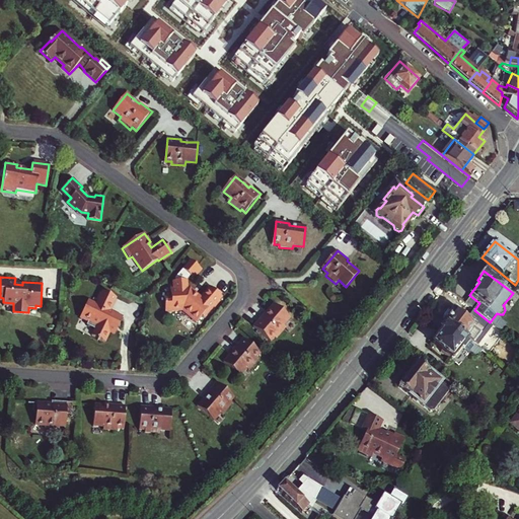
[(201,297),(190,288),(187,288),(186,280),(173,281),(173,289),(169,290),(170,298),(163,299),(164,312),(182,311),(196,322),(201,316),(203,318),(212,307),(218,300),(221,296),(210,287),(201,297)]
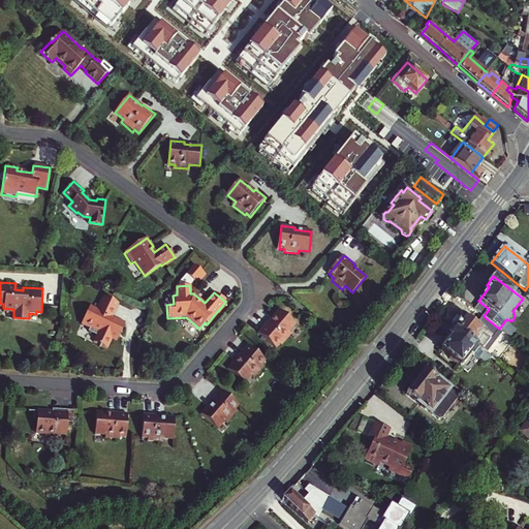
[(121,332),(125,323),(112,317),(118,304),(104,298),(103,301),(101,300),(98,306),(100,307),(99,309),(98,312),(89,308),(83,322),(91,327),(89,330),(88,333),(97,337),(94,343),(107,349),(113,339),(115,340),(119,331),(121,332)]
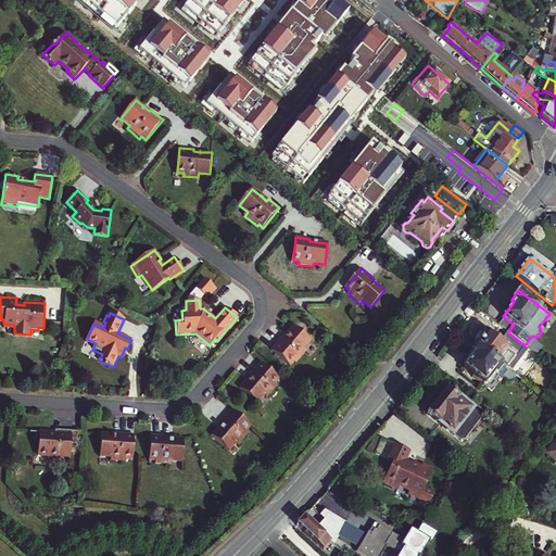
[(307,353),(304,351),(311,342),(293,327),(285,337),(281,341),(280,340),(270,351),(290,368),(294,363),(297,365),(307,353)]
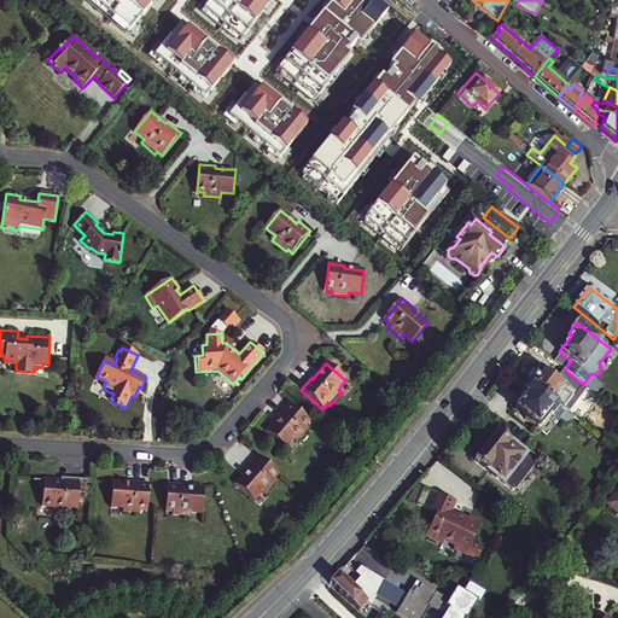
[(511,367),(503,375),(528,395),(517,409),(526,417),(526,418),(536,426),(548,410),(564,423),(567,423),(572,417),(563,408),(531,383),(511,367)]
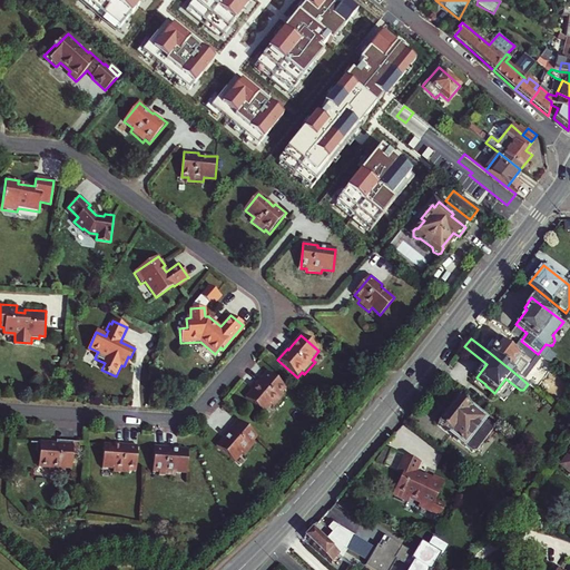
[(490,353),(519,376),(523,372),(538,383),(542,375),(529,365),(538,354),(521,341),(512,352),(499,342),(490,353)]
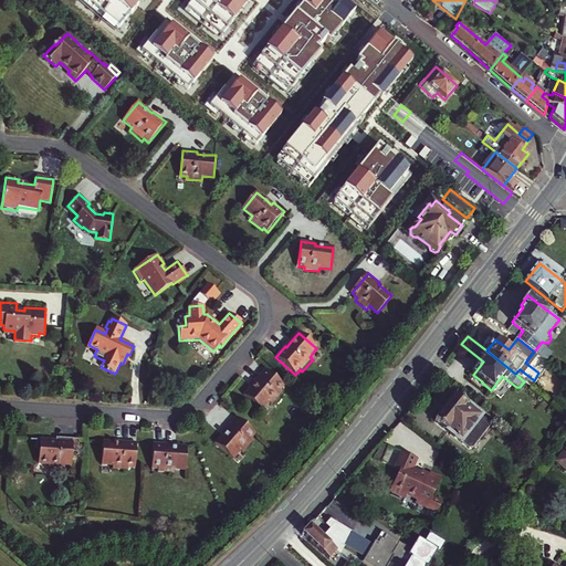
[(254,381),(250,387),(242,395),(260,410),(268,401),(272,405),(282,392),(279,390),(283,386),(263,368),(253,380),(254,381)]
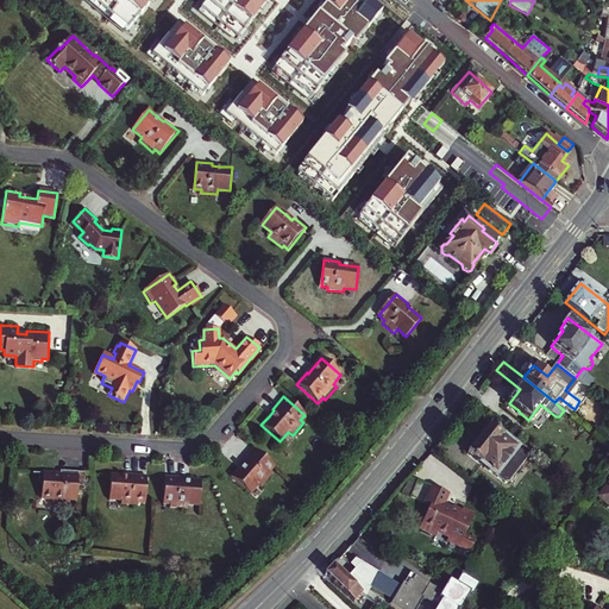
[(503,482),(509,482),(526,460),(526,456),(489,426),(488,428),(487,427),(479,434),(481,435),(475,444),(473,443),(468,451),(469,452),(468,453),(503,482)]
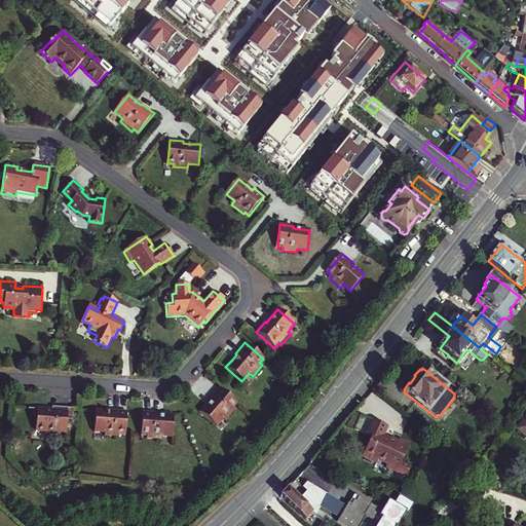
[(211,398),(207,403),(199,412),(215,425),(222,417),(225,419),(234,408),(232,406),(236,401),(219,385),(210,397),(211,398)]
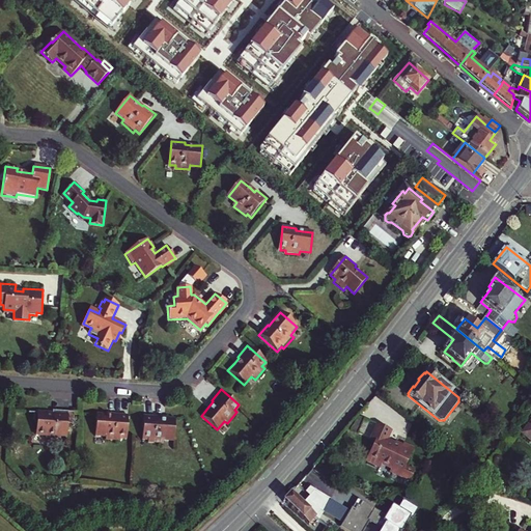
[(68,413),(53,412),(53,416),(34,414),(34,423),(38,423),(37,437),(48,437),(48,440),(61,440),(62,438),(67,438),(68,413)]
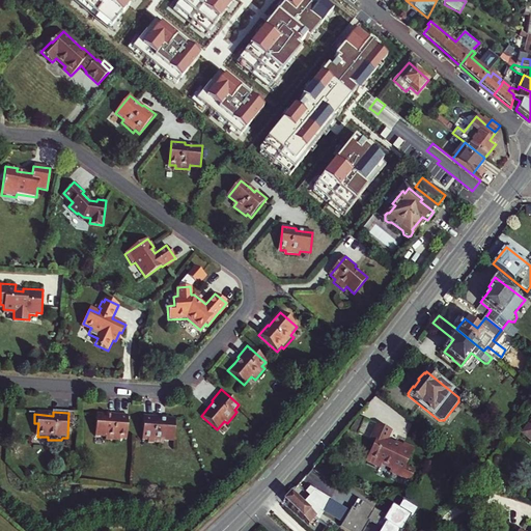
[(128,415),(114,414),(114,416),(106,415),(95,415),(94,436),(106,437),(106,441),(120,441),(120,439),(127,440),(128,415)]
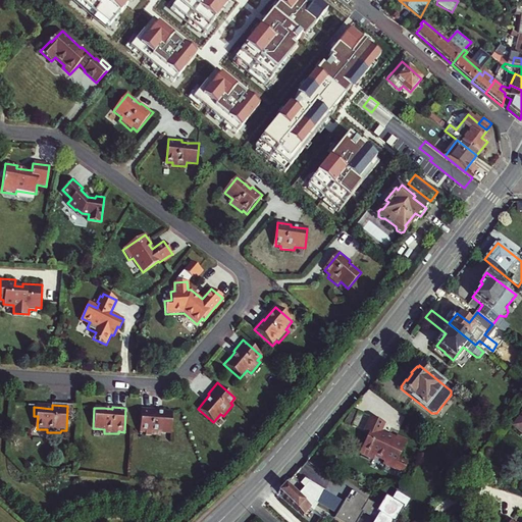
[(172,412),(162,411),(155,411),(155,409),(142,408),(141,432),(147,433),(146,434),(160,435),(161,431),(171,432),(172,412)]
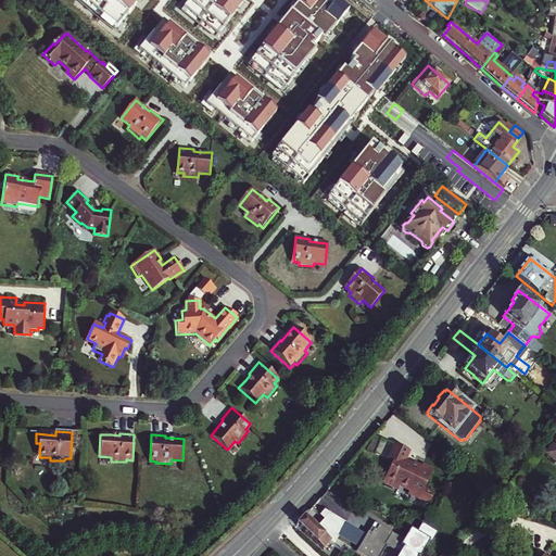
[(400,485),(401,485),(412,491),(409,494),(421,500),(436,469),(424,464),(424,466),(422,468),(415,465),(406,460),(411,451),(396,443),(389,460),(393,463),(386,480),(387,483),(395,487),(399,487),(400,485)]
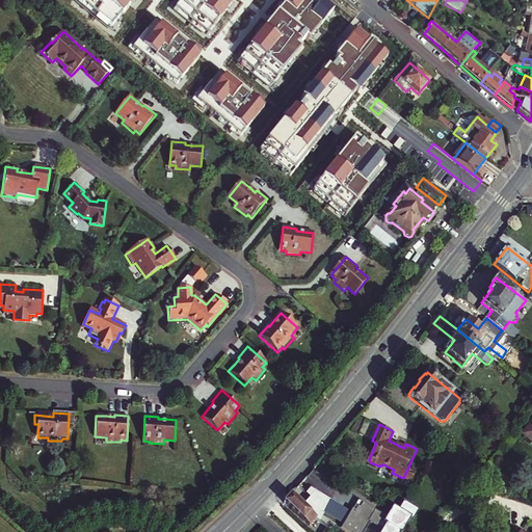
[(318,463),(313,469),(320,475),(325,470),(318,463)]
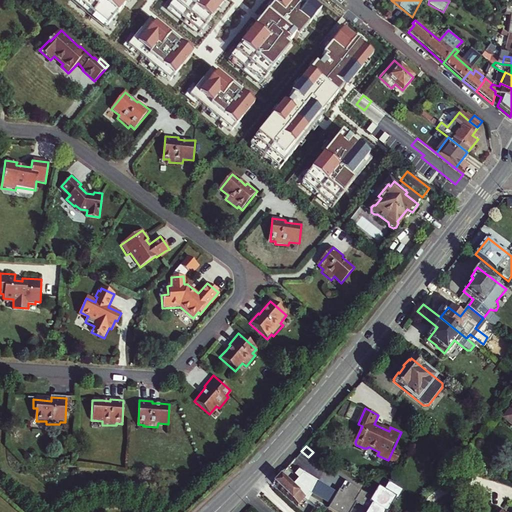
[(299,454),(290,465),(293,468),(302,458),(299,454)]
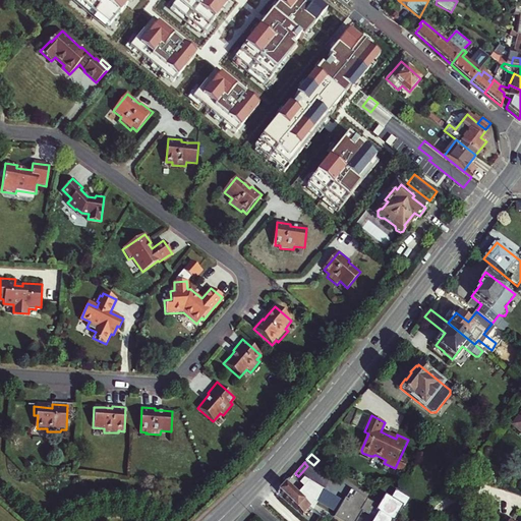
[(295,473),(286,483),(292,489),(301,479),(298,476),(295,473)]
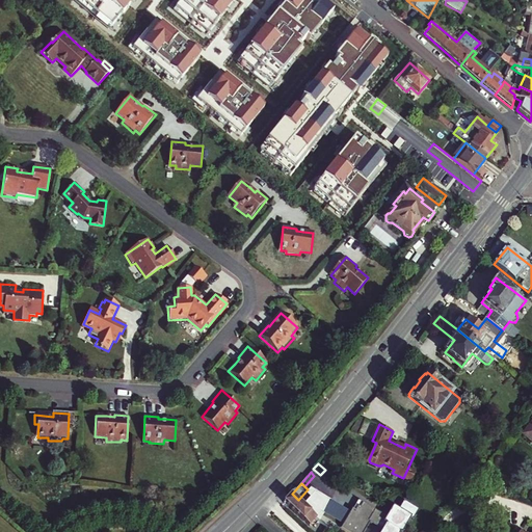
[(310,526),(318,517),(298,500),(292,494),(284,503),(310,526)]
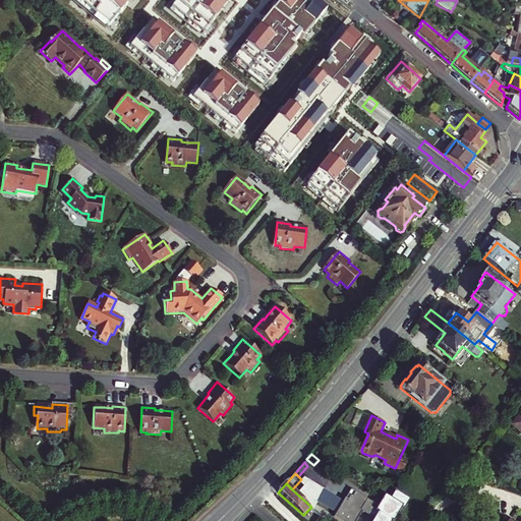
[(346,498),(334,516),(341,520),(355,520),(359,515),(357,514),(360,510),(374,518),(371,520),(391,520),(392,520),(393,520),(396,517),(402,507),(405,508),(410,499),(396,489),(390,499),(387,497),(384,502),(386,503),(382,508),(356,491),(353,497),(351,496),(348,500),(346,498)]
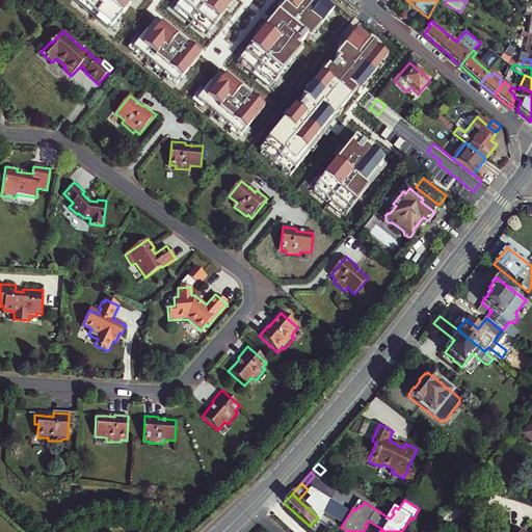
[(323,531),(327,527),(318,517),(310,526),(316,531),(323,531)]
